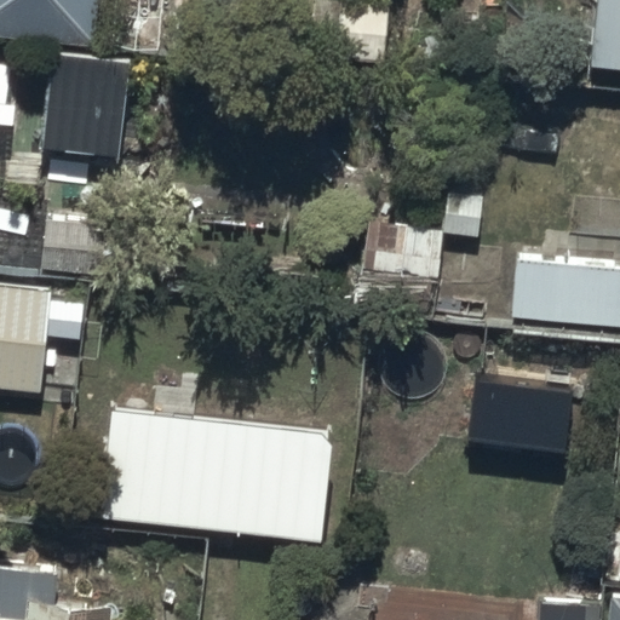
[(0,0),(0,28),(93,39),(97,0),(0,0)]
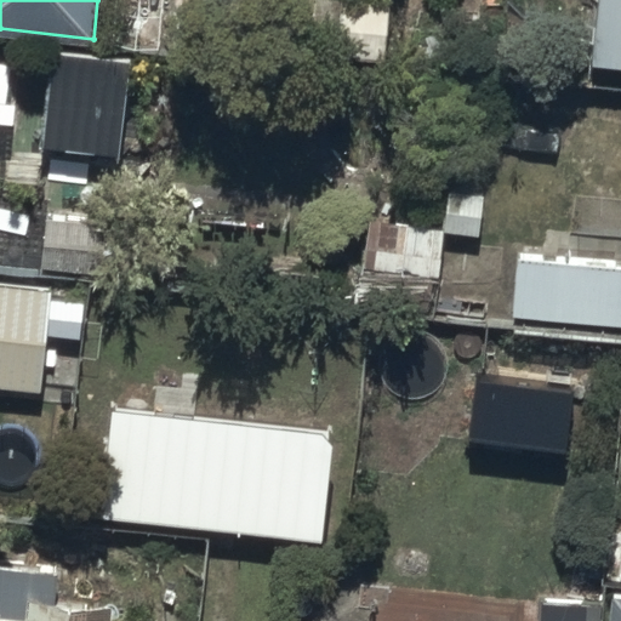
[(389,0),(335,0),(336,43),(389,43),(389,0)]
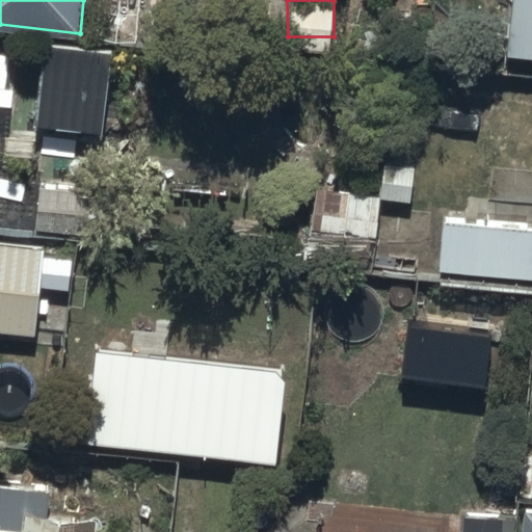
[(531,0),(514,0),(508,58),(531,60),(531,0)]
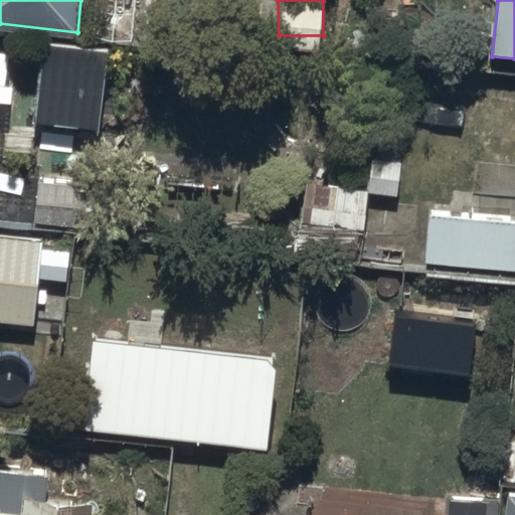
[(36,127),(101,134),(109,51),(45,44),(36,127)]
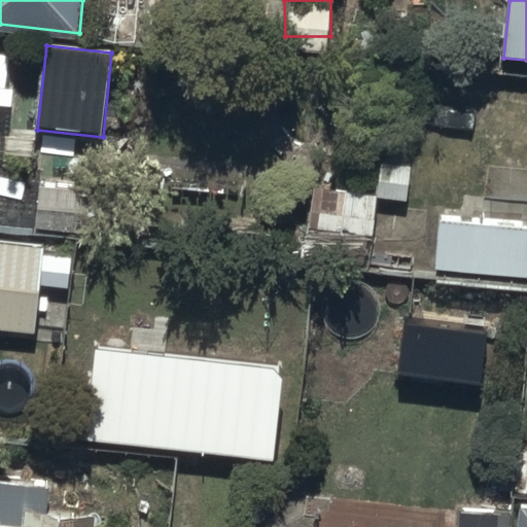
[(526,216),(441,209),(435,264),(526,272),(526,216)]
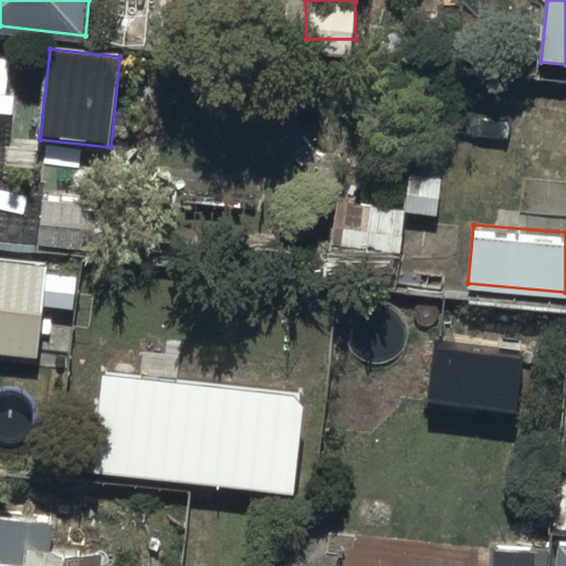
[(53,266),(0,260),(0,355),(42,360),(53,266)]
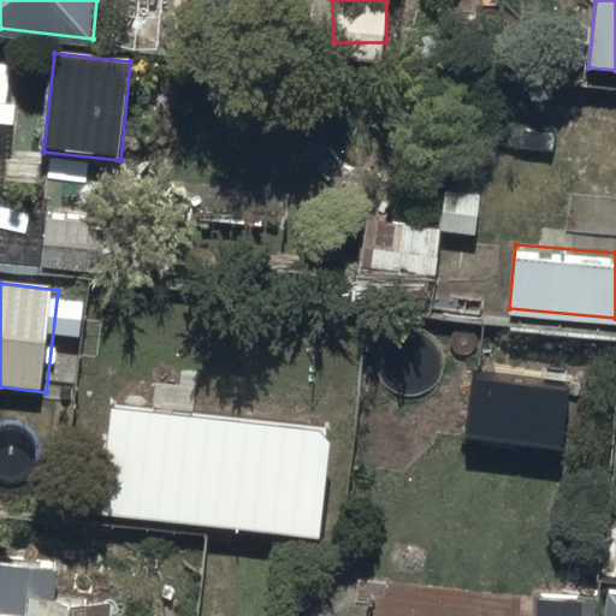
[(569,386),(471,374),(463,438),(562,450),(569,386)]
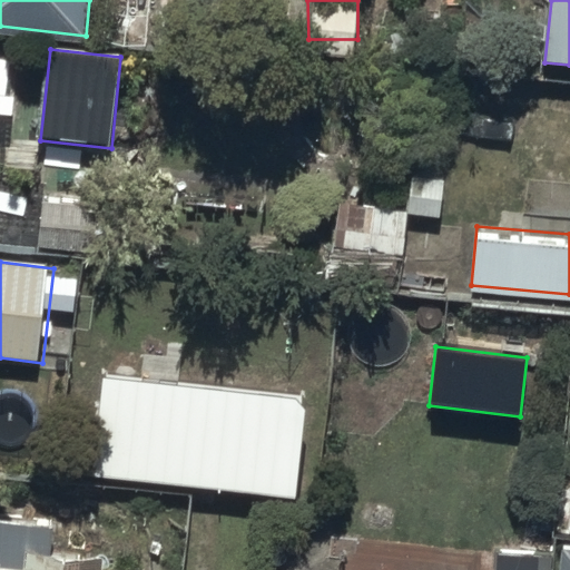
[(304,397),(102,373),(90,475),(293,499),(304,397)]
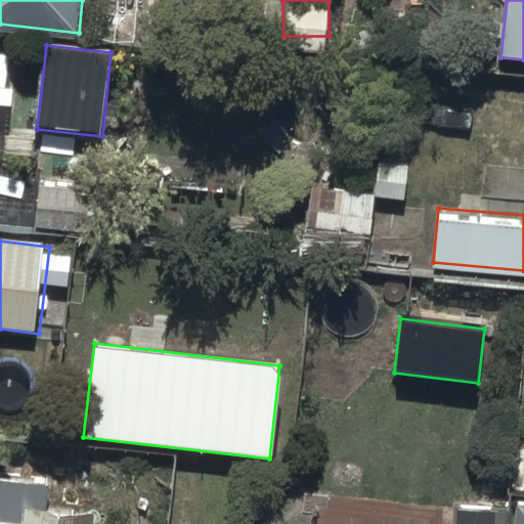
[(0,523),(138,523),(139,516),(93,510),(93,489),(47,483),(49,470),(0,464),(0,523)]
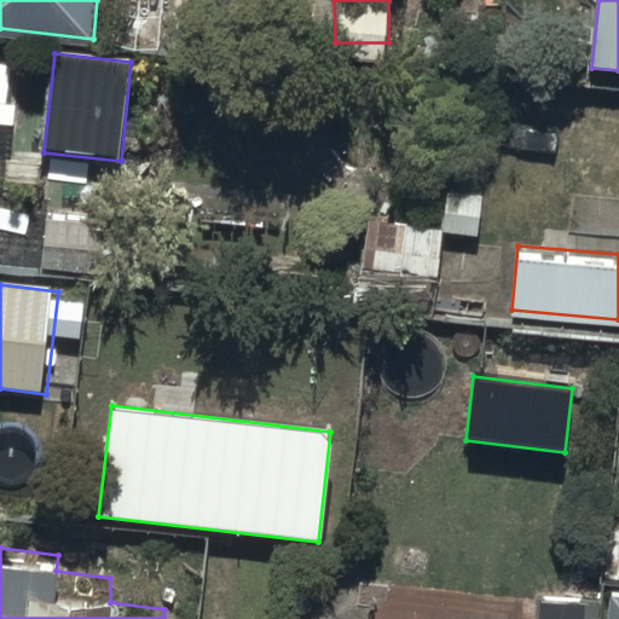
[(618,618),(618,580),(609,579),(605,618),(618,618)]
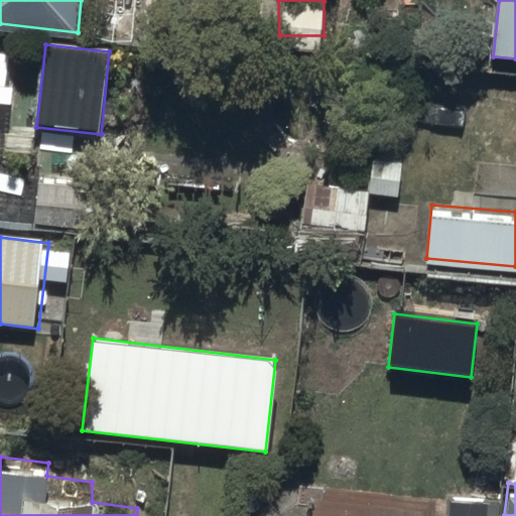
[(496,515),(497,497),(448,495),(446,515),(496,515)]
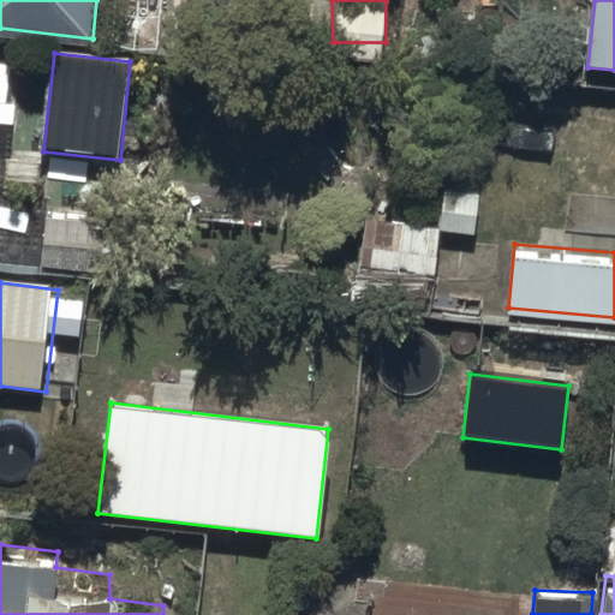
All buildings are outlined.
